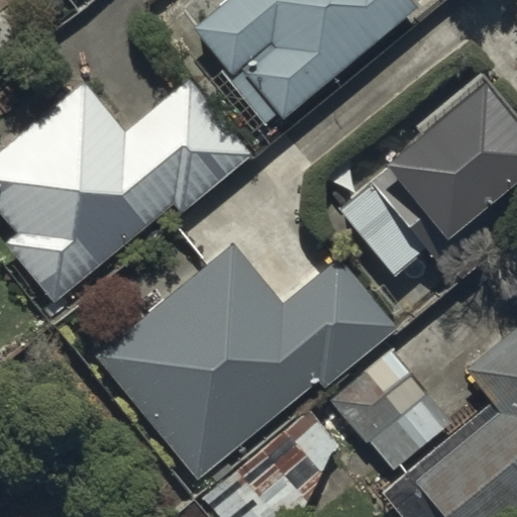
[(73,0),(83,11),(96,0),(73,0)]
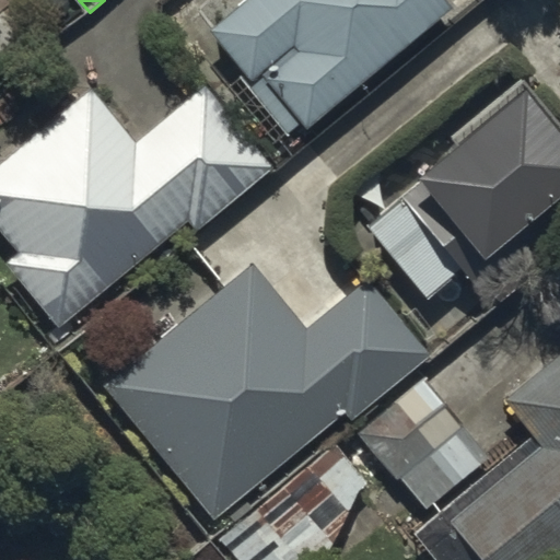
[(244,0),(207,32),(224,51),(206,67),(279,154),(454,10),(445,0),(244,0)]
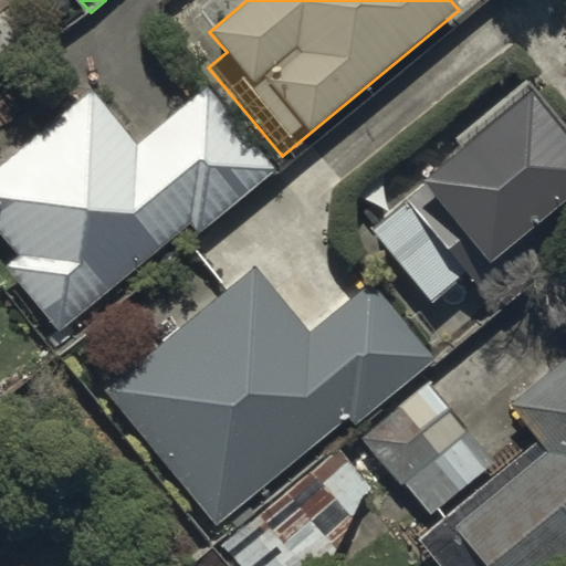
[(565,112),(537,79),(428,173),(448,195),(384,250),(447,322),(565,220),(565,112)]
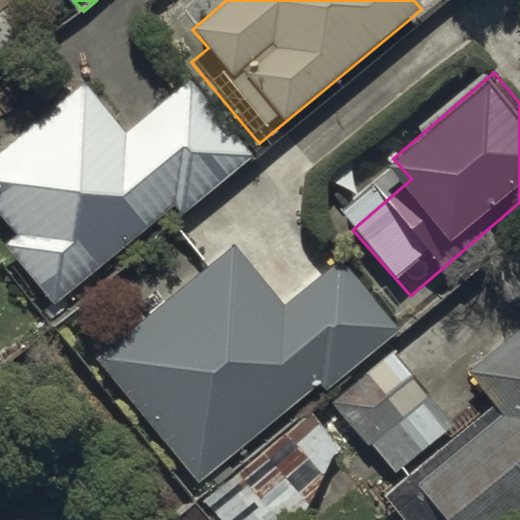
[(0,252),(50,311),(172,207),(180,217),(254,155),(189,78),(126,131),(84,81),(0,152),(0,221),(13,238),(0,248),(0,252)]
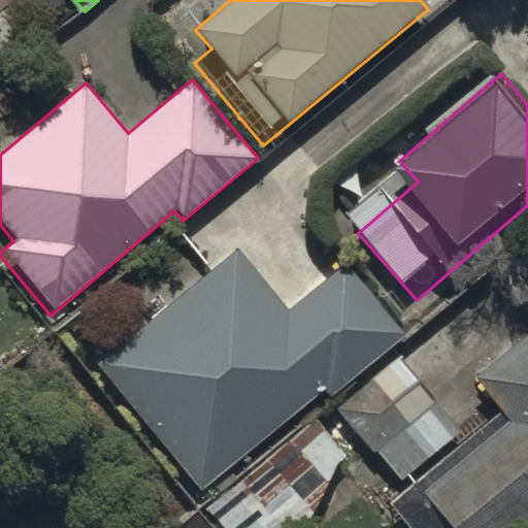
[(328,399),(406,335),(349,266),(291,314),(238,251),(97,367),(201,493),(323,393),(328,399)]
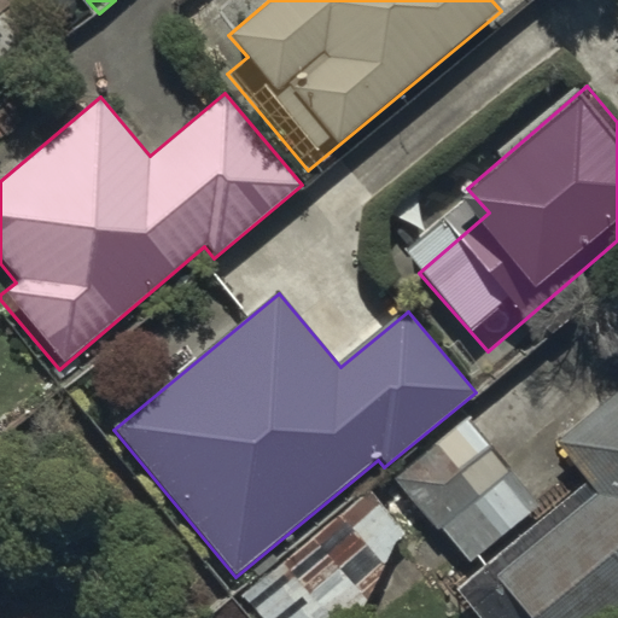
[(614,617),(617,616),(617,397),(547,456),(589,507),(485,593),(505,617),(614,617)]
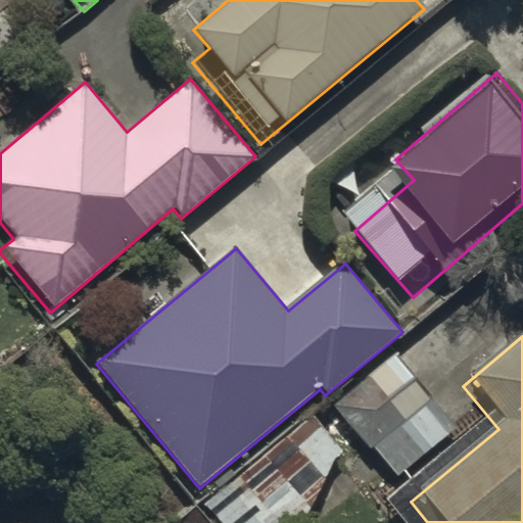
[(397,361),(336,411),(400,487),(461,437),(397,361)]
